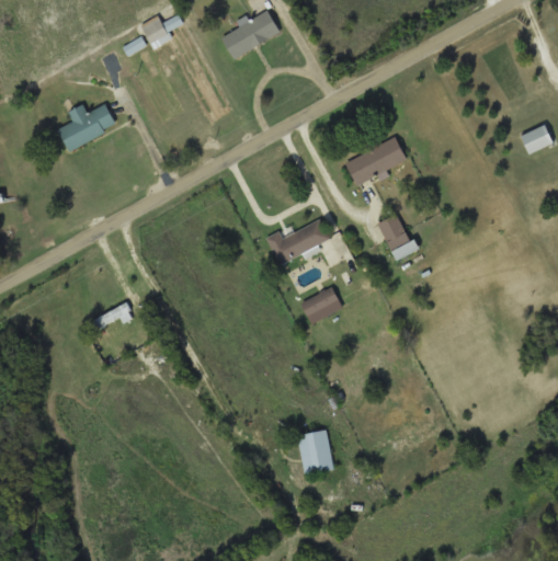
[(221,33),(231,57),(281,37),(270,12),(221,33)]
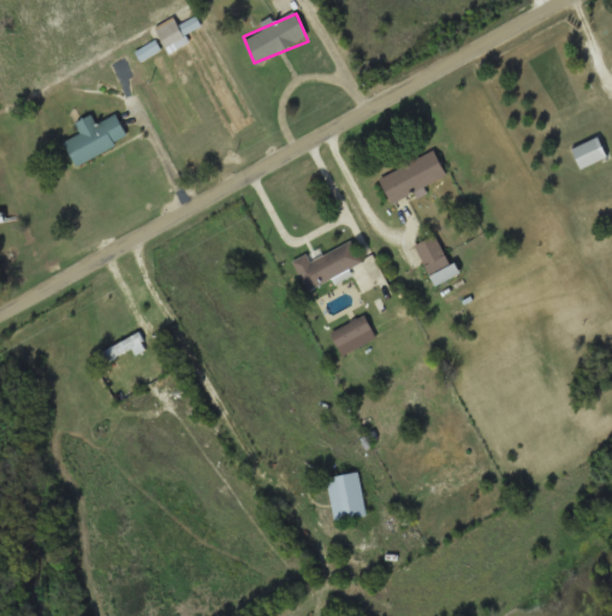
[(177,25),(173,18),(154,25),(165,53),(188,45),(183,34),(198,27),(195,18),(177,25)]
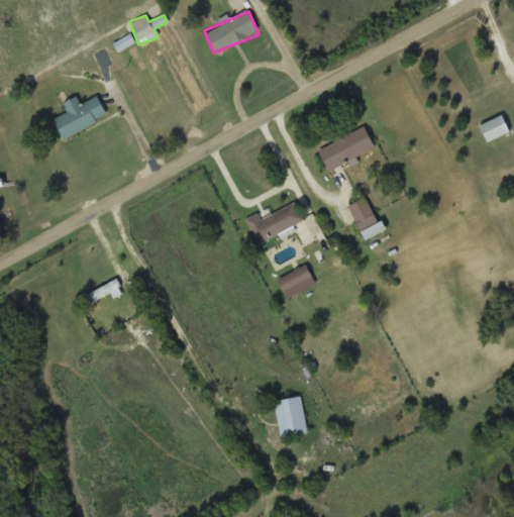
[(113,43),(115,50),(133,44),(130,36),(113,43)]
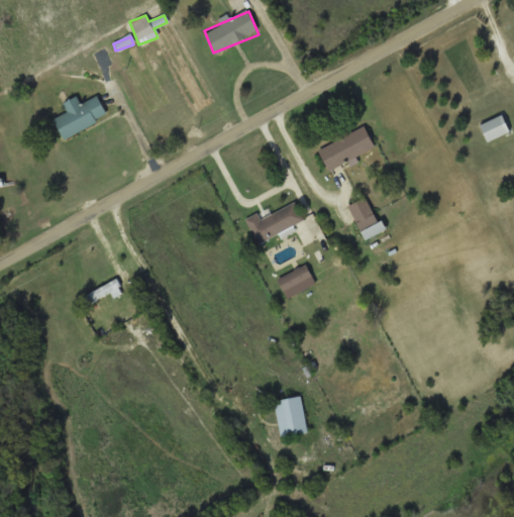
[(67,112),(54,119),(63,138),(107,117),(97,96),(80,104),(76,96),(62,103),(67,112)]
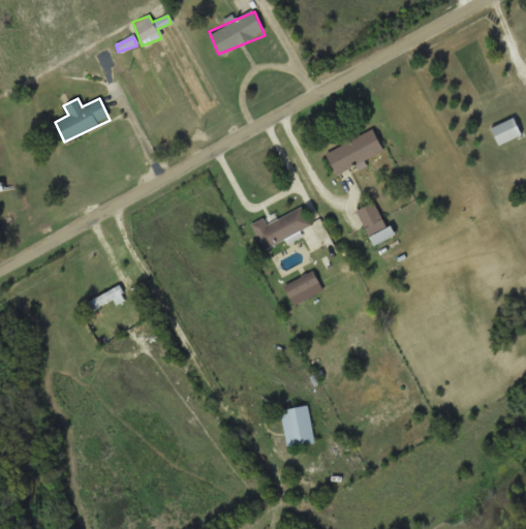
[(522,135),(514,118),(490,129),(498,146),(522,135)]
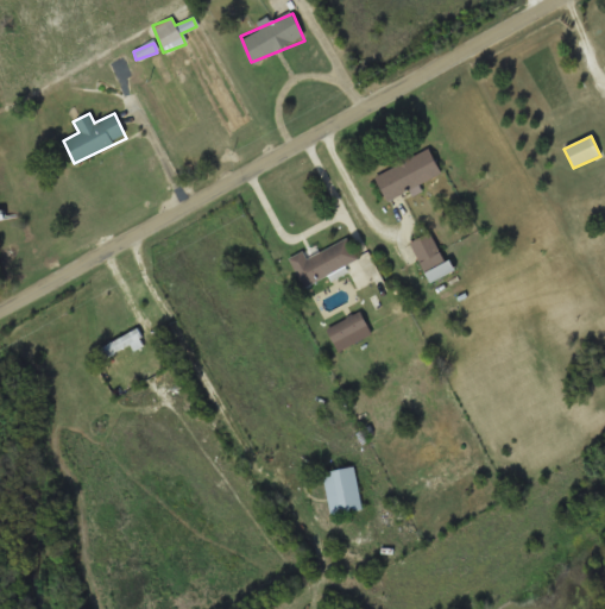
[(386,201),(409,190),(410,192),(442,177),(429,150),(375,174),(386,201)]
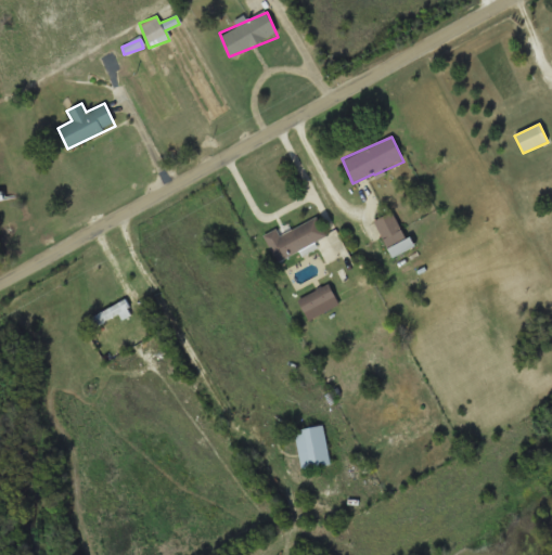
[(372,222),(393,257),(412,246),(393,210),(372,222)]
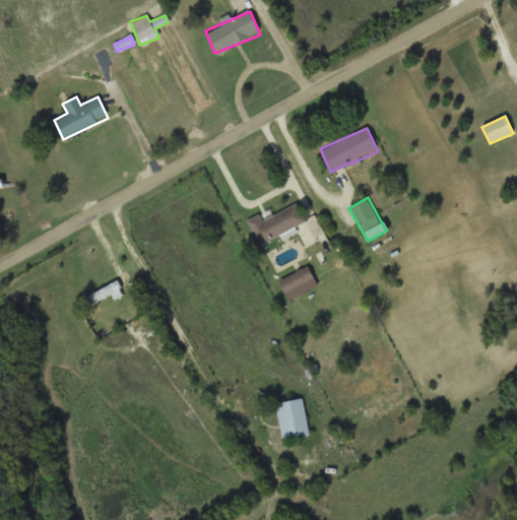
[(262,219),(260,214),(248,220),(257,244),(306,223),(298,204),(262,219)]
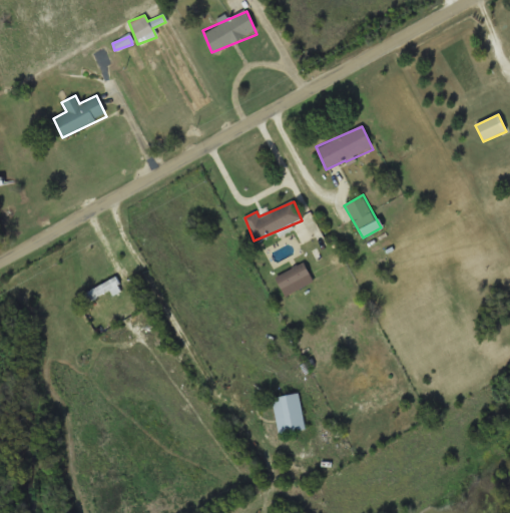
[(313,281),(302,263),(275,278),(285,296),(313,281)]
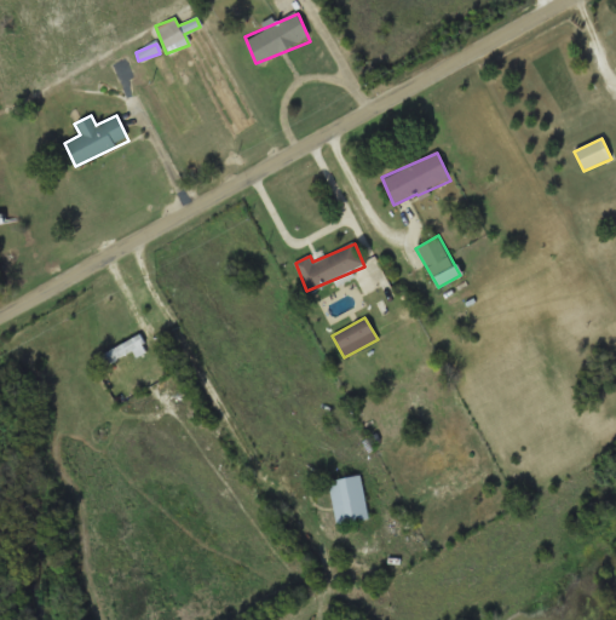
[(99,355),(104,366),(132,351),(134,357),(147,351),(138,336),(99,355)]
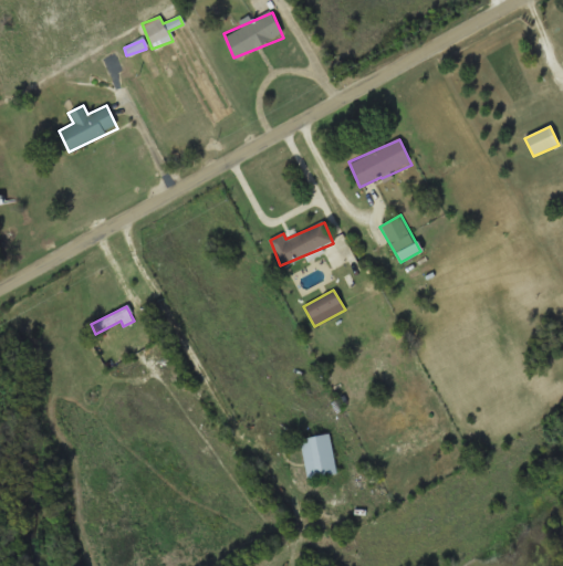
[(301,438),(308,479),(336,474),(330,435),(301,438)]
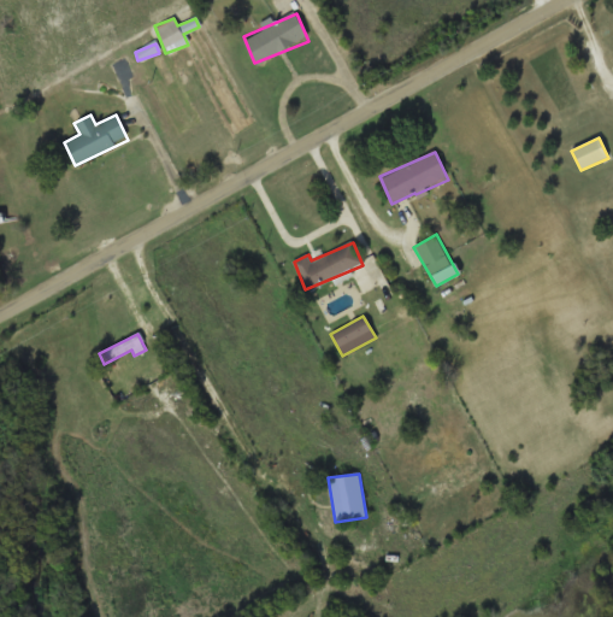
All buildings are outlined.
